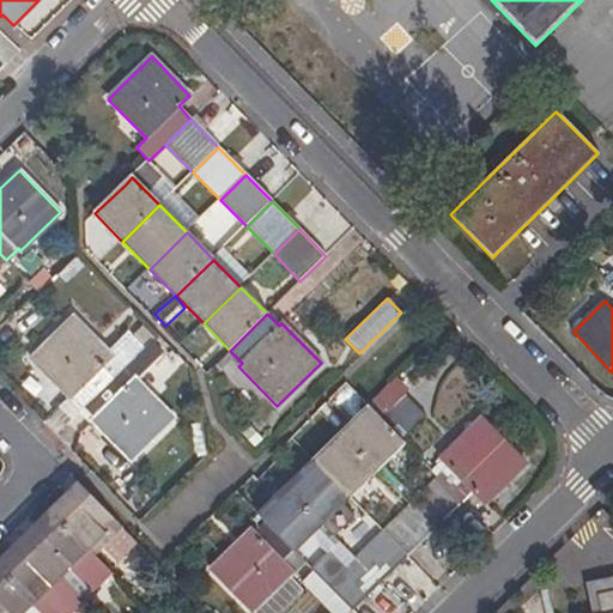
[(54,413),(66,425),(85,407),(129,364),(117,351),(111,356),(73,317),(30,359),(68,399),(54,413)]
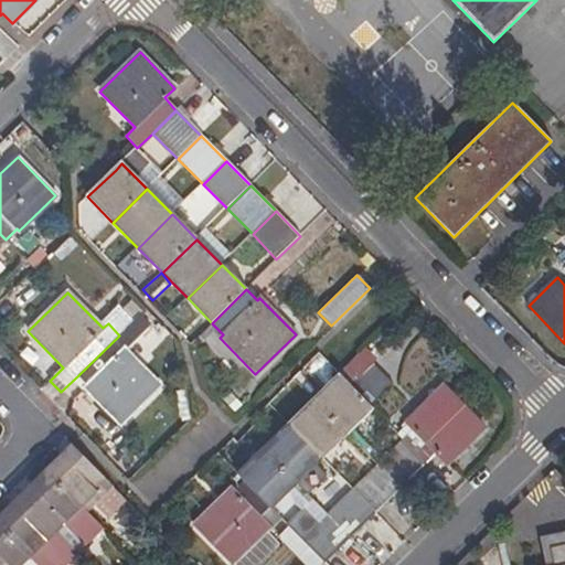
[(129,344),(119,336),(78,375),(87,385),(84,388),(120,426),(160,386),(124,350),(129,344)]
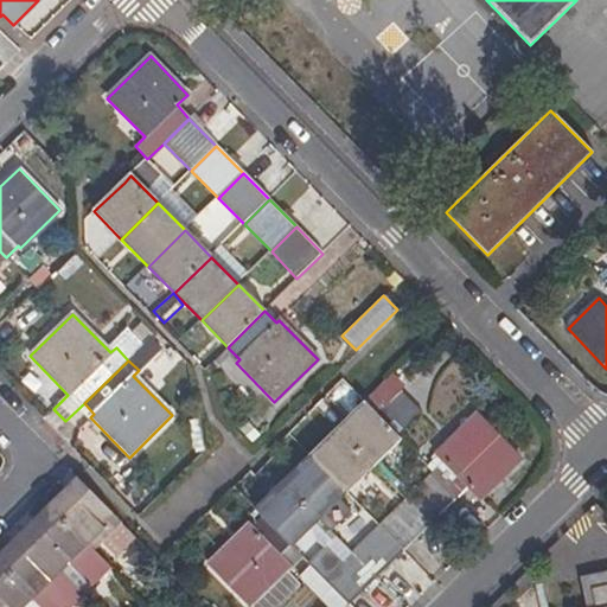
[(398,390),(374,414),(397,438),(422,413),(398,390)]
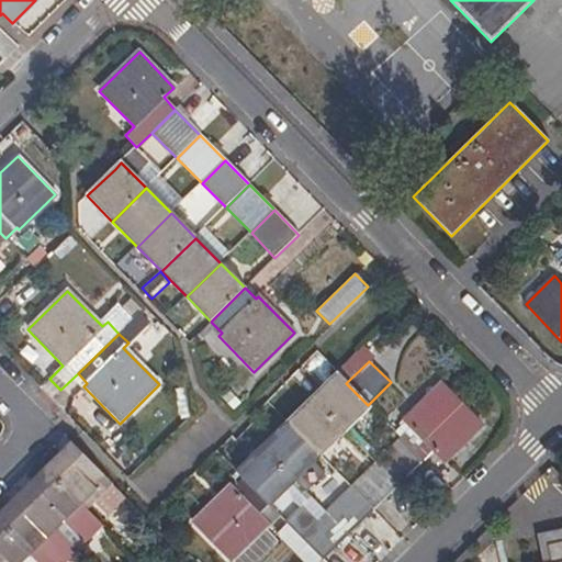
[(337,374),(312,398),(345,431),(369,407),(368,405),(346,383),(337,374)]
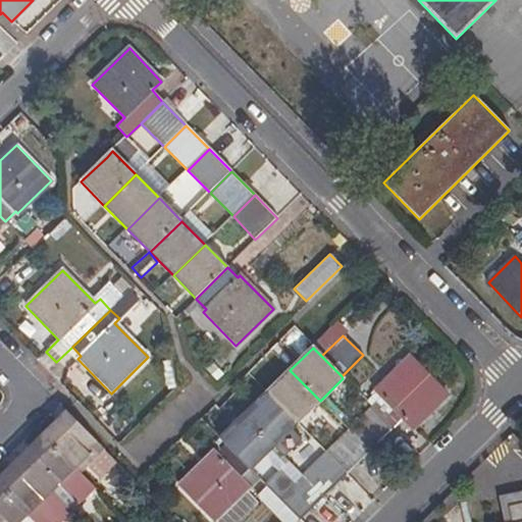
[(366,402),(371,407),(394,429),(404,420),(412,428),(446,395),(411,359),(366,402)]
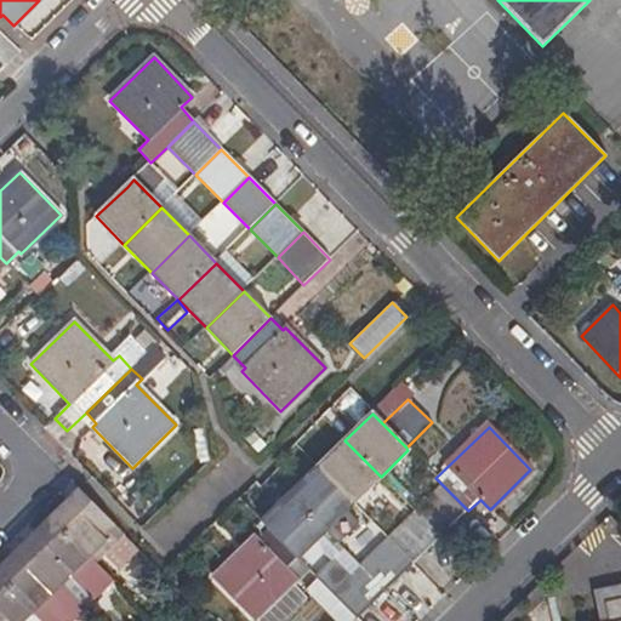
[(317,468),(353,503),(381,477),(345,440),(317,468)]
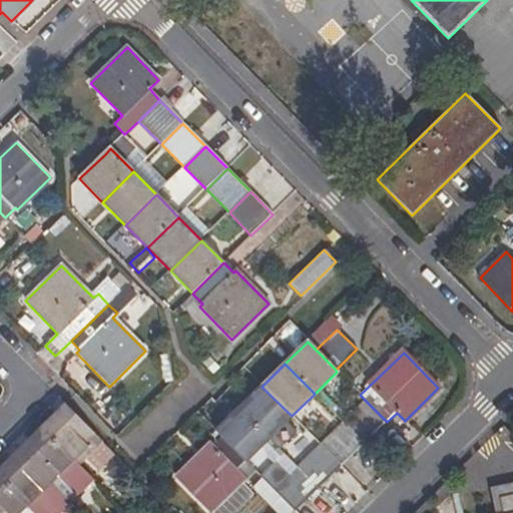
[(262,387),(238,409),(269,439),(292,416),(262,387)]
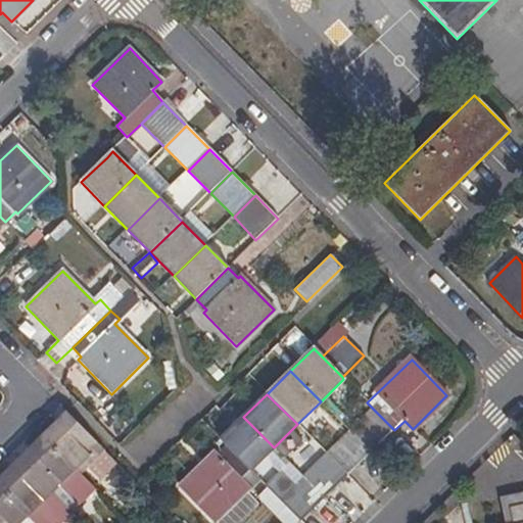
[(372,408),(348,431),(371,453),(394,430),(372,408)]
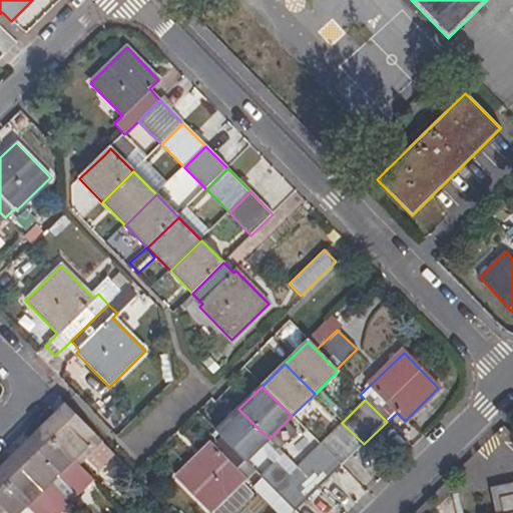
[(43,428),(78,464),(101,441),(66,405),(43,428)]
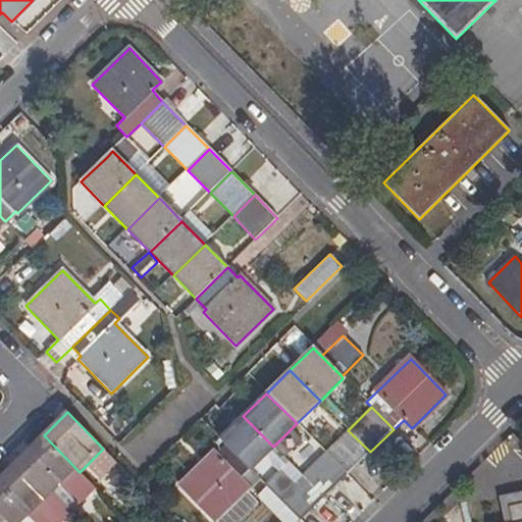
[(225,445),(249,469),(273,447),(243,416),(219,439),(221,441),(225,445)]
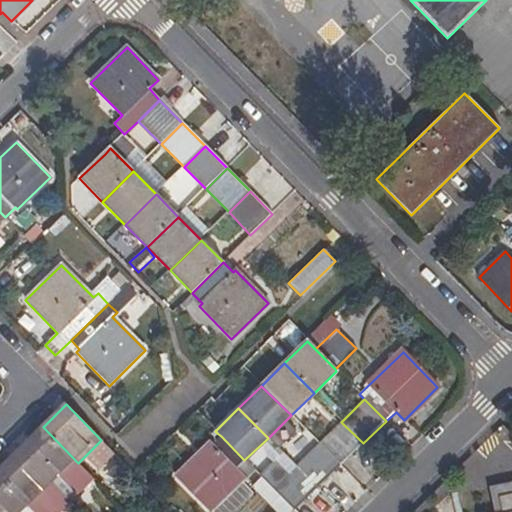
[(341,422),(319,444),(340,466),(363,443),(341,422)]
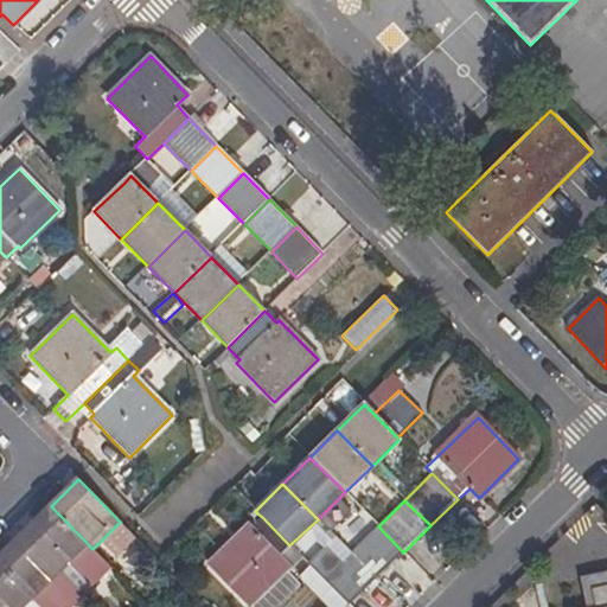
[(83,594),(110,567),(93,549),(51,506),(24,534),(65,575),(83,594)]
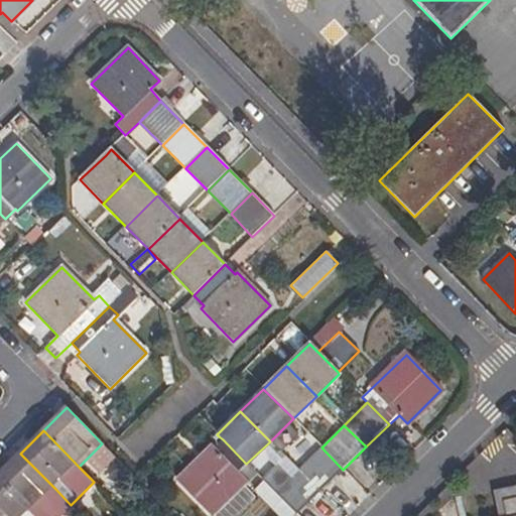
[(211,445),(195,460),(176,478),(214,515),(256,474),(246,464),(223,439),(214,448),(211,445)]
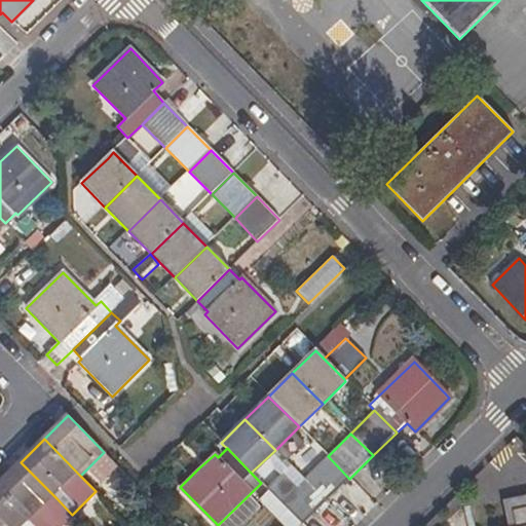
[(328,456),(303,480),(326,501),(349,479),(328,456)]
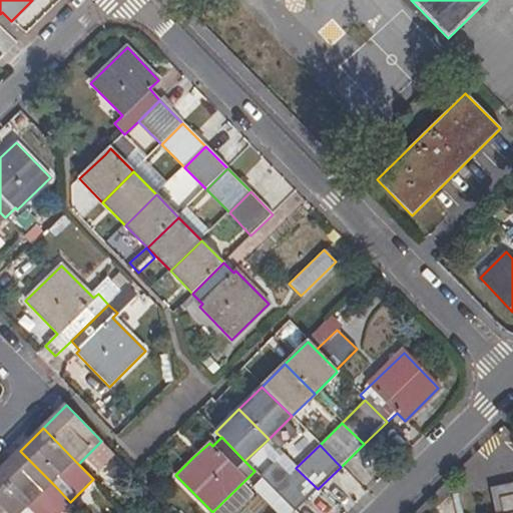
[(0,477),(31,510),(55,486),(20,451),(0,470),(0,477)]
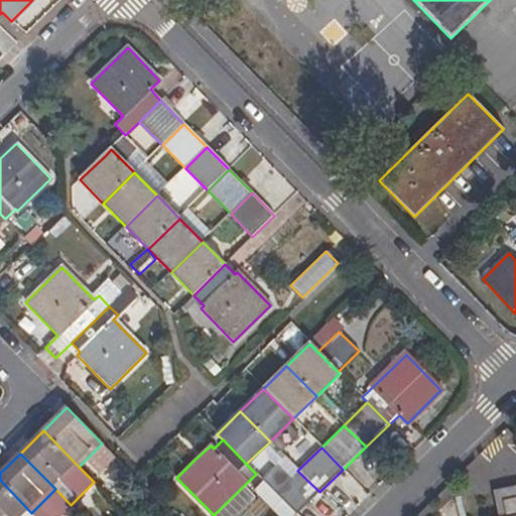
[(274,493),(296,515),(319,492),(297,471),(274,493)]
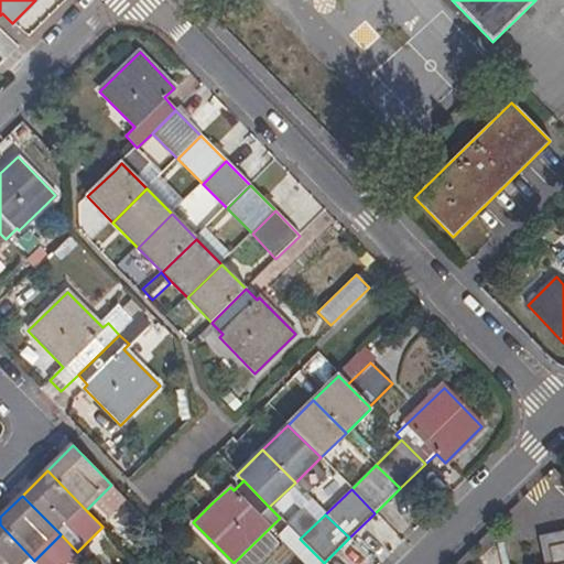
[(0,563),(30,563),(34,561),(0,524),(0,563)]
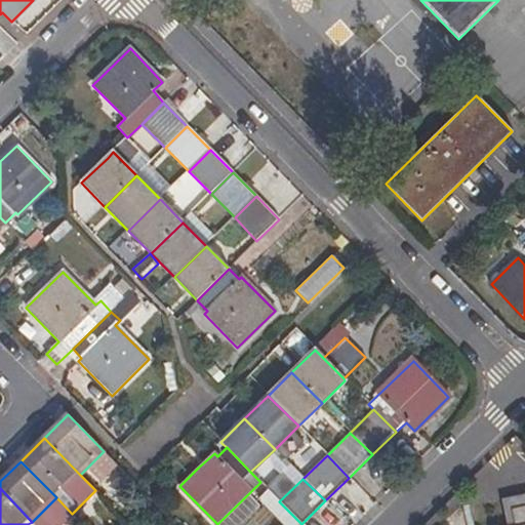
[(524,524),(524,509),(508,513),(510,524),(524,524)]
